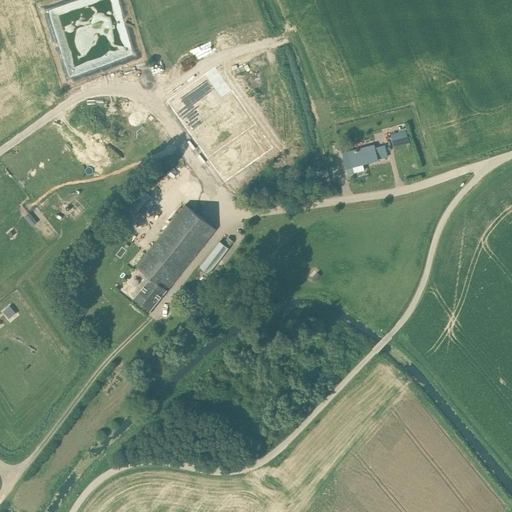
[(273,148),(219,73),(215,67),(166,101),(200,149),(224,183),(273,148)]
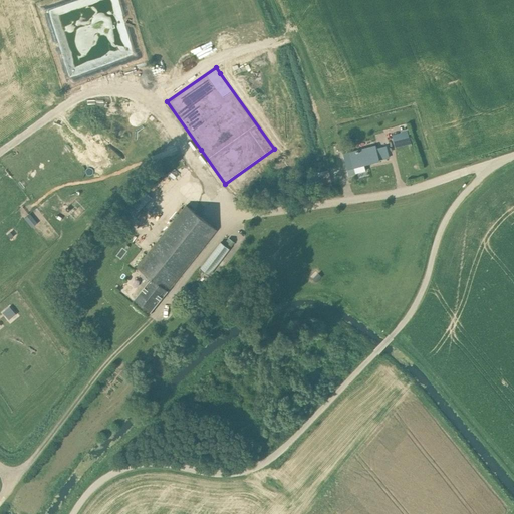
[(395,147),(412,143),(408,126),(393,131),(394,135),(392,136),(395,147)]
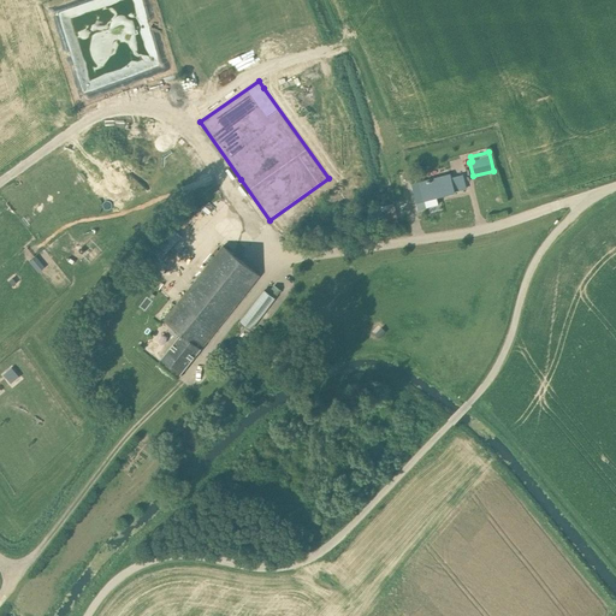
[(455,194),(454,191),(466,189),(462,176),(451,178),(450,176),(419,184),(420,184),(413,187),(419,209),(426,207),(424,196),(434,194),(436,199),(437,197),(454,193),(454,194),(455,194)]
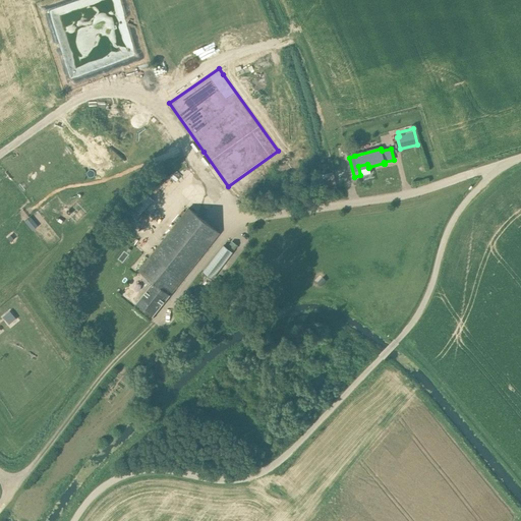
[(170,296),(220,233),(188,209),(138,271),(154,283),(170,296)]
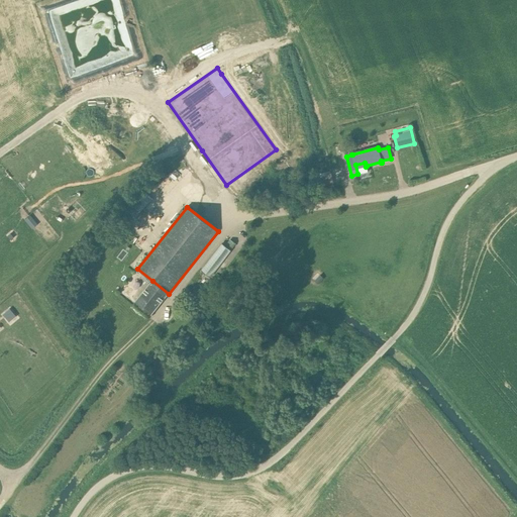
[(210,277),(230,250),(236,244),(230,239),(224,245),(221,243),(201,270),(210,277)]
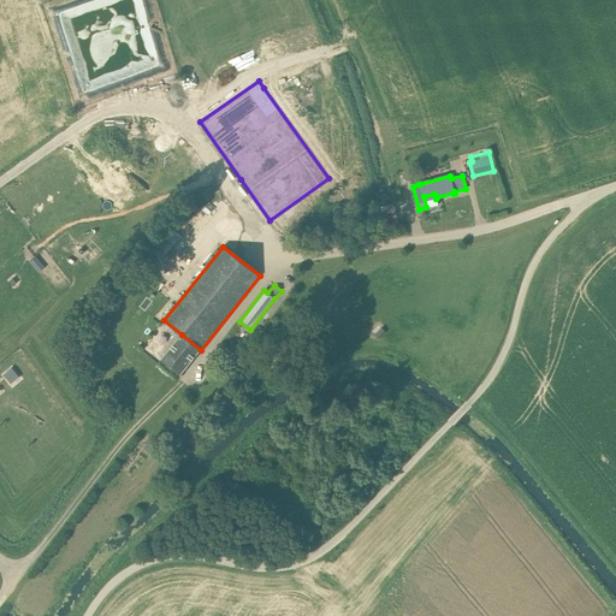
[(182,335),(161,360),(181,374),(201,350),(182,335)]
